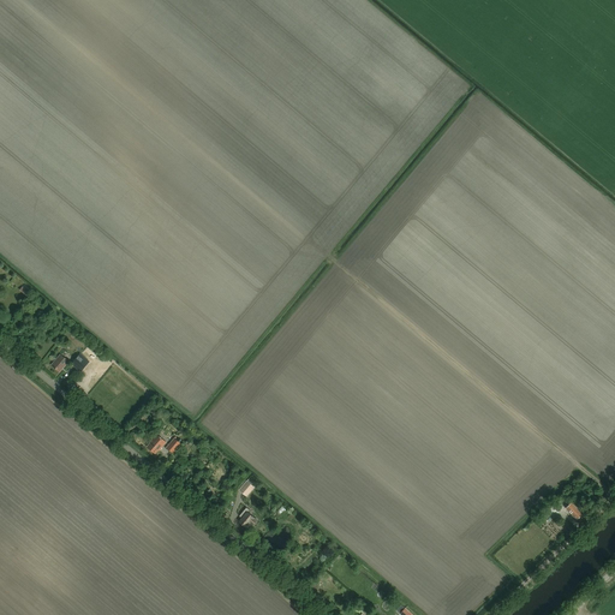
[(90,362),(81,353),(71,364),(81,372),(90,362)]
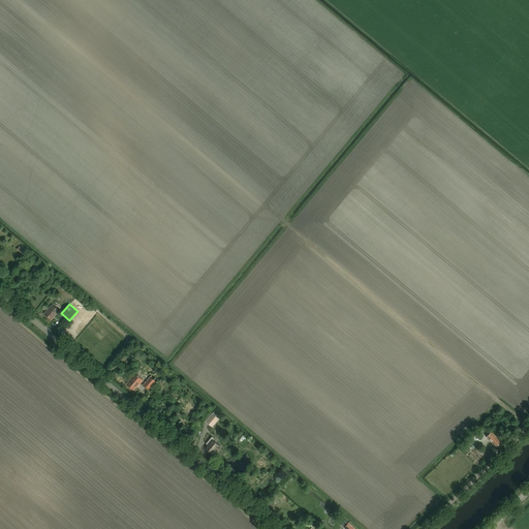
[(52,305),(44,314),(45,315),(50,319),(50,318),(51,320),(59,311),(52,305)]
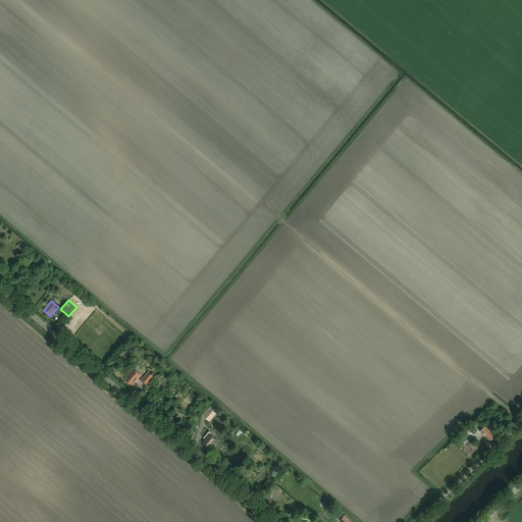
[(141,375),(133,368),(126,375),(127,375),(124,379),(132,384),(134,381),(135,382),(141,375)]
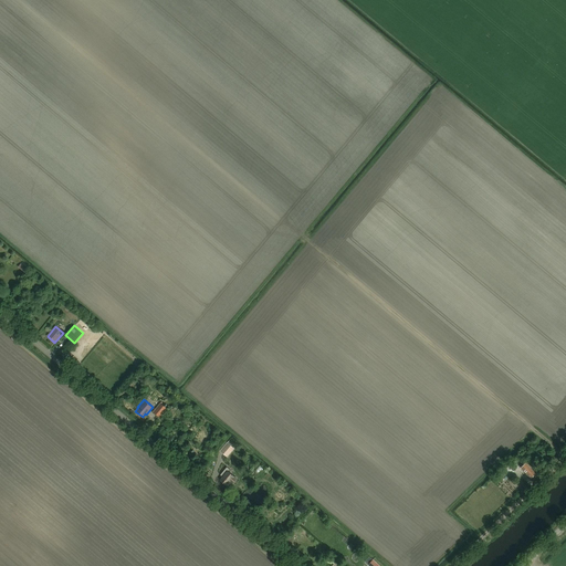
[(153,411),(158,417),(166,408),(159,404),(153,411)]
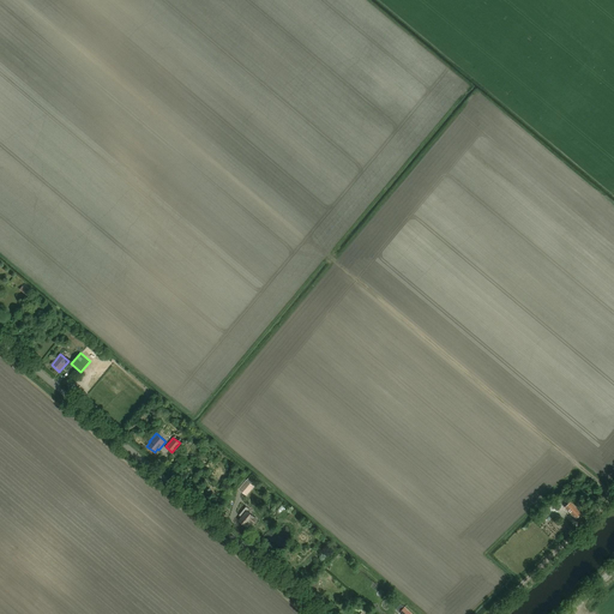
[(248,479),(239,489),(246,497),(256,485),(248,479)]
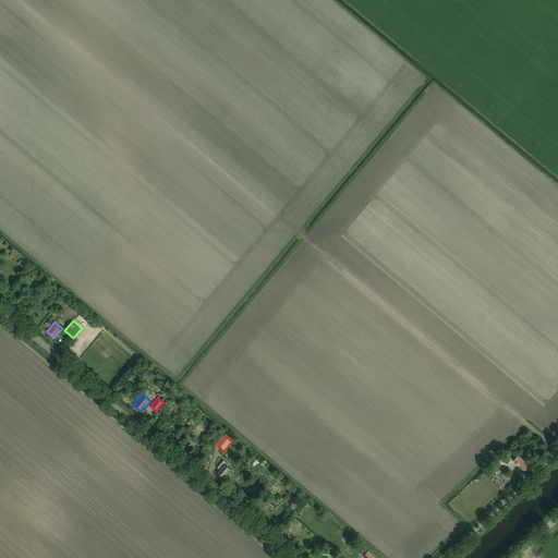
[(523,471),(528,468),(518,457),(513,461),(523,471)]
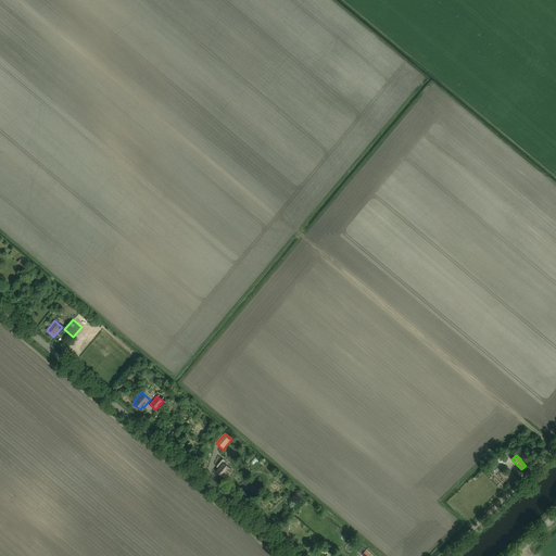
[(224,478),(227,475),(229,476),(234,471),(227,466),(230,463),(224,457),(216,467),(218,468),(216,471),(224,478)]
